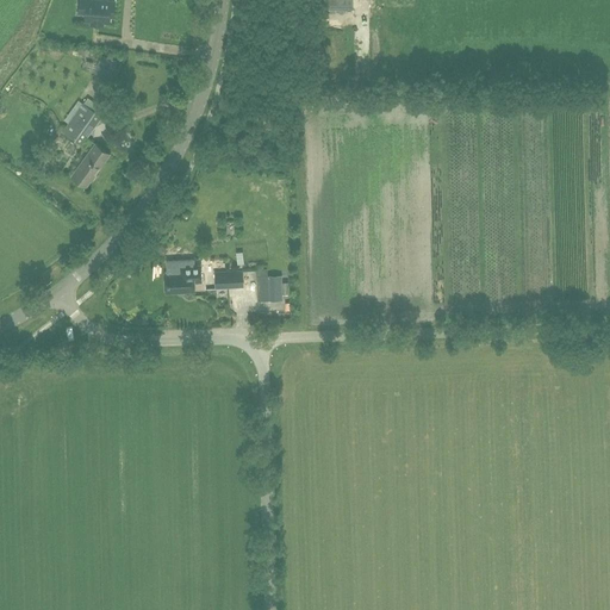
[(94,0),(93,5),(87,4),(86,20),(92,22),(92,24),(103,25),(103,22),(110,23),(110,16),(113,17),(114,2),(94,0)]
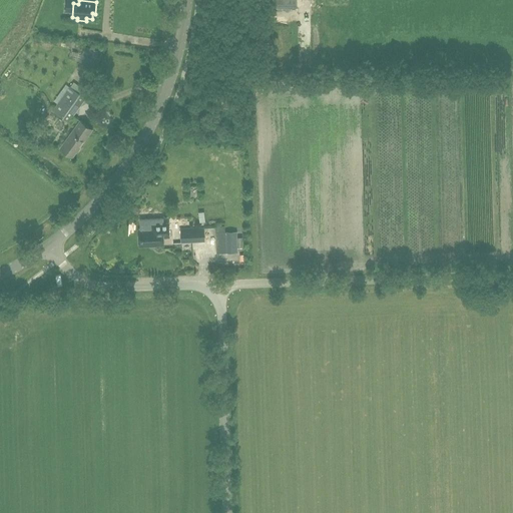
[(291,23),(277,23),(277,34),(291,34),(291,23)]
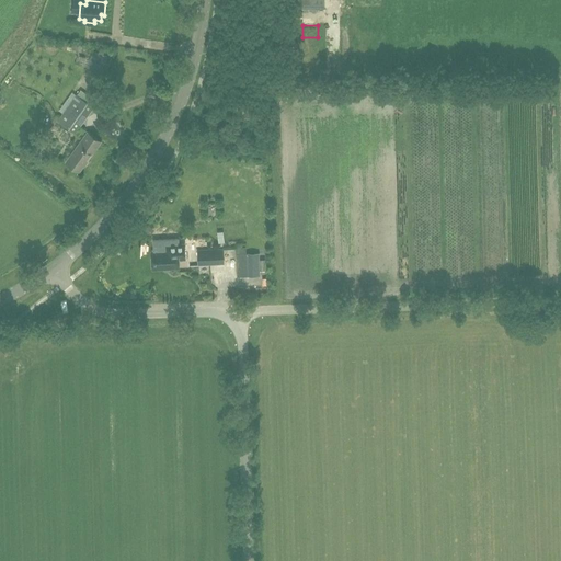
[(92,50),(88,68),(103,71),(107,55),(92,50)]
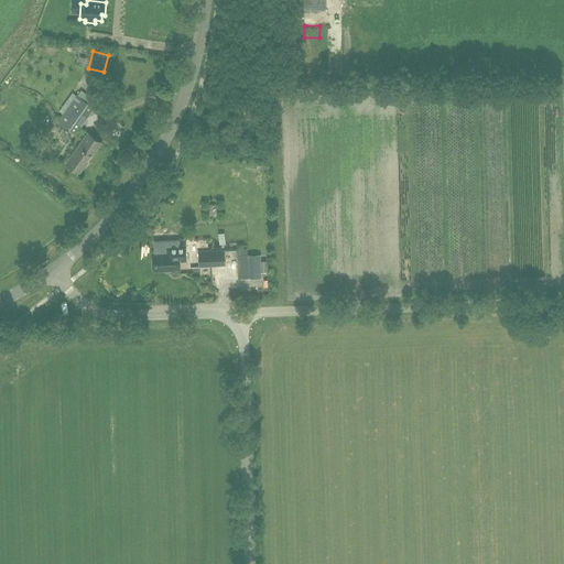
[(57,121),(75,133),(94,108),(76,96),(57,121)]
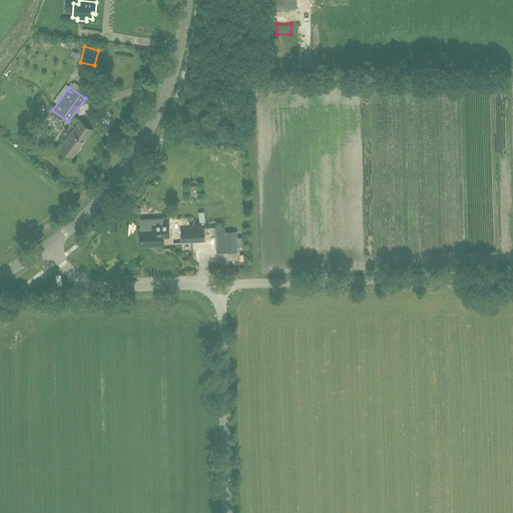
[(80,120),(60,147),(72,156),(92,129),(80,120)]
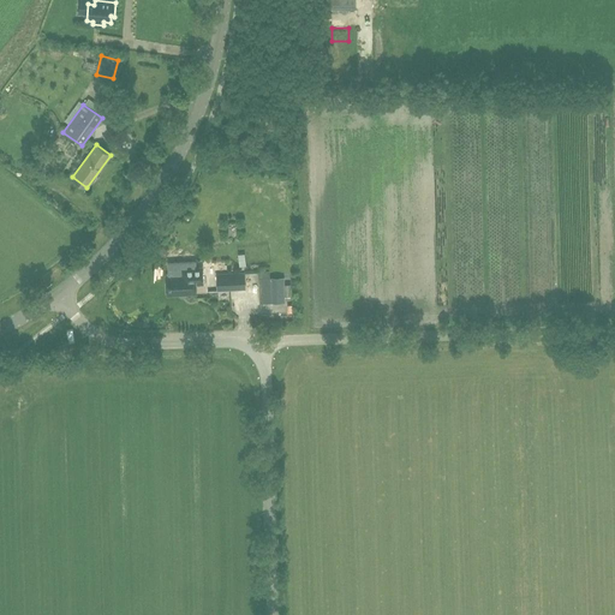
[(162,256),(167,250),(162,246),(157,252),(162,256)]
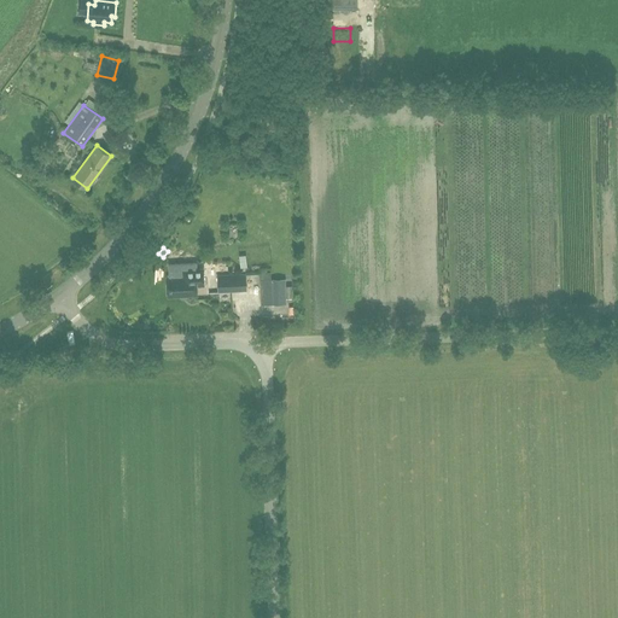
[(168,278),(169,297),(197,295),(197,286),(204,285),(203,269),(188,270),(182,275),(184,278),(168,278)]
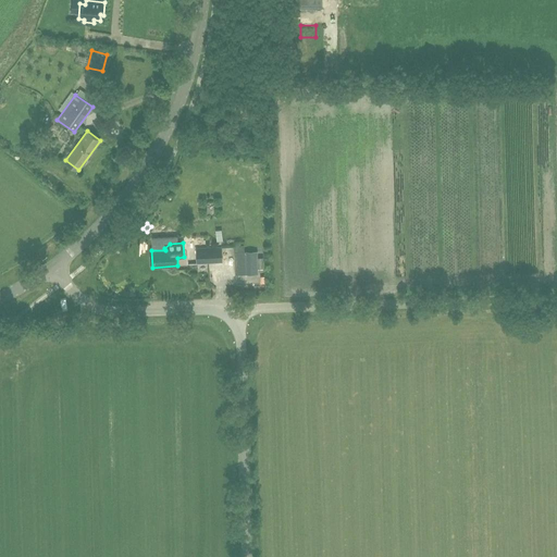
[(222,247),(196,248),(197,263),(206,263),(206,260),(222,259),(222,247)]
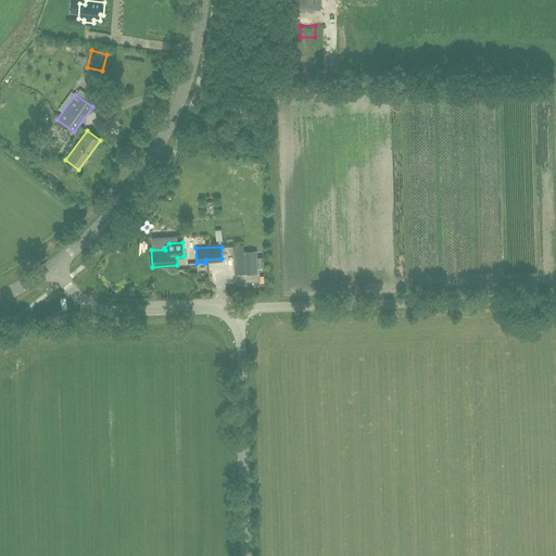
[(244,273),(257,273),(256,251),(243,251),(244,273)]
